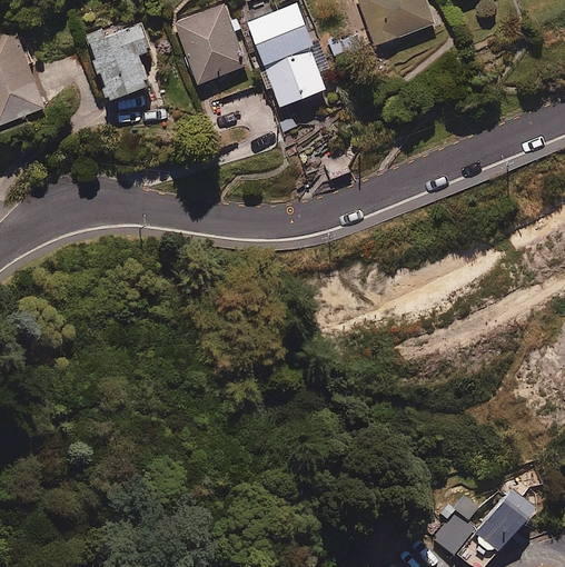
[(435,21),(425,0),(355,0),(375,47),(435,21)]
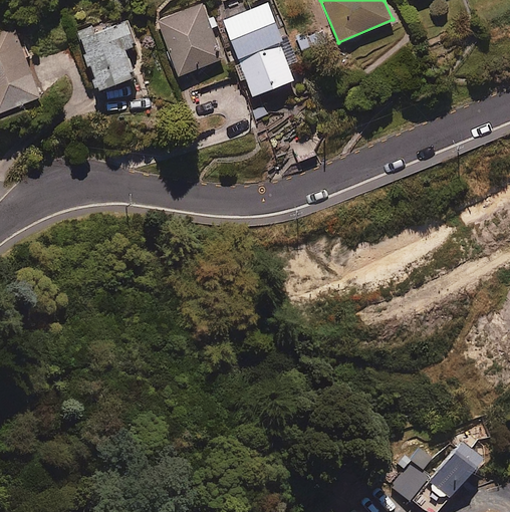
[(199,1),(157,19),(166,42),(179,75),(222,58),(199,1)]
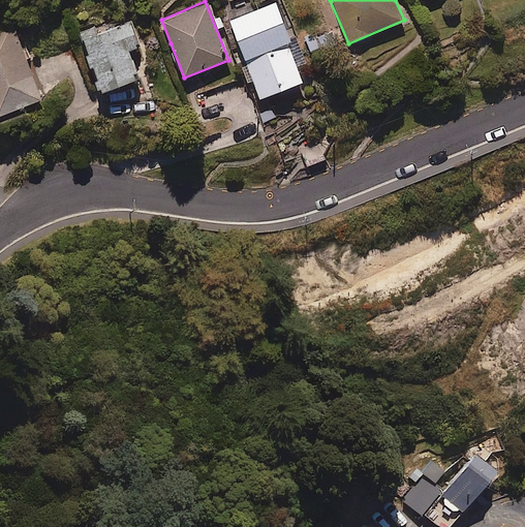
[(287,43),(290,42),(274,1),(228,19),(245,61),(261,100),(303,83),(287,43)]
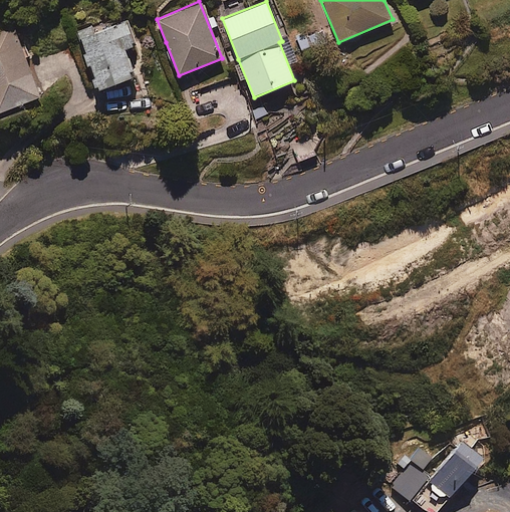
[(136,46),(125,20),(91,34),(88,26),(75,31),(100,94),(139,79),(126,50),(136,46)]
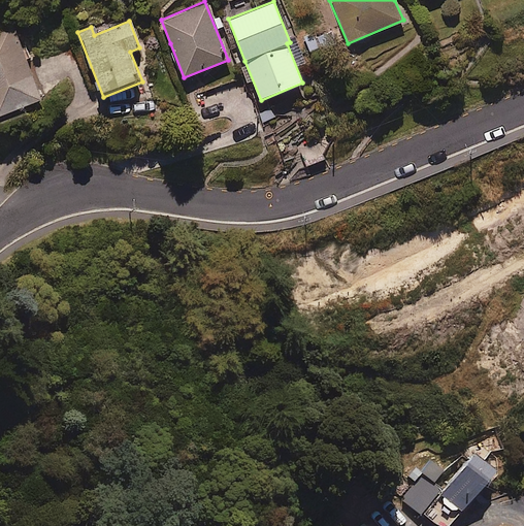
[(43,99),(13,28),(0,33),(0,118),(43,99)]
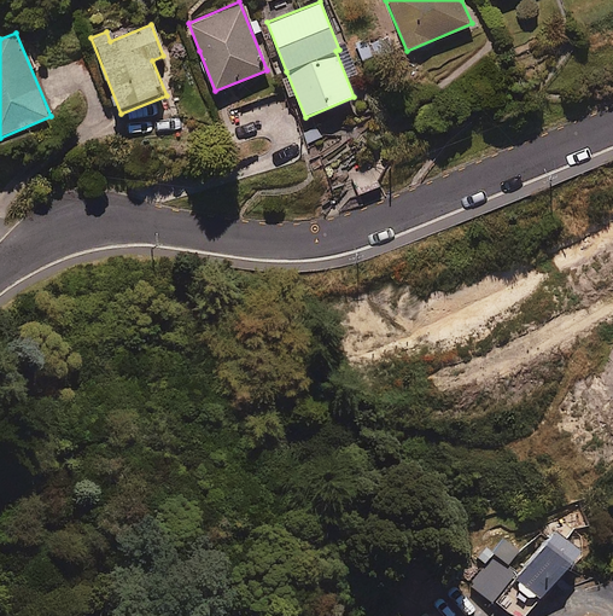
[(581,567),(555,539),(511,580),(536,609),(581,567)]
